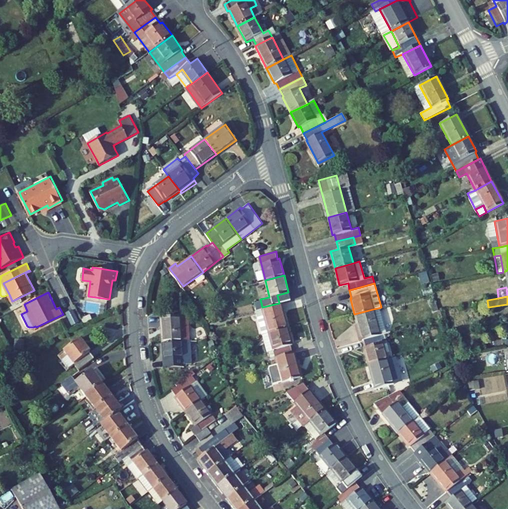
[(287,326),(281,302),(279,303),(262,307),(269,331),(287,326)]
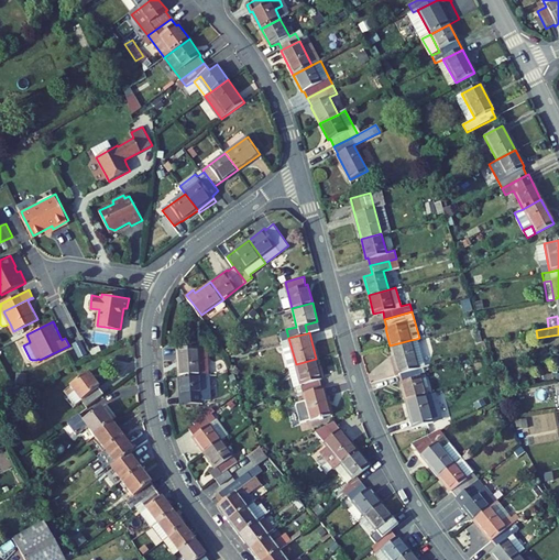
[(288,338),(281,340),(287,366),(288,366),(296,364),(288,338)]
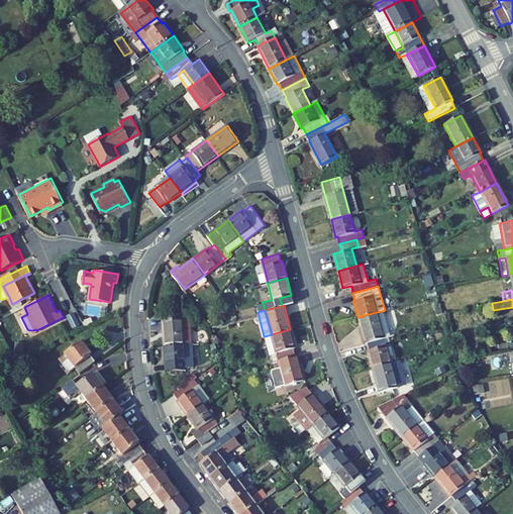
[(389,336),(382,311),(377,312),(383,337),(389,336)]
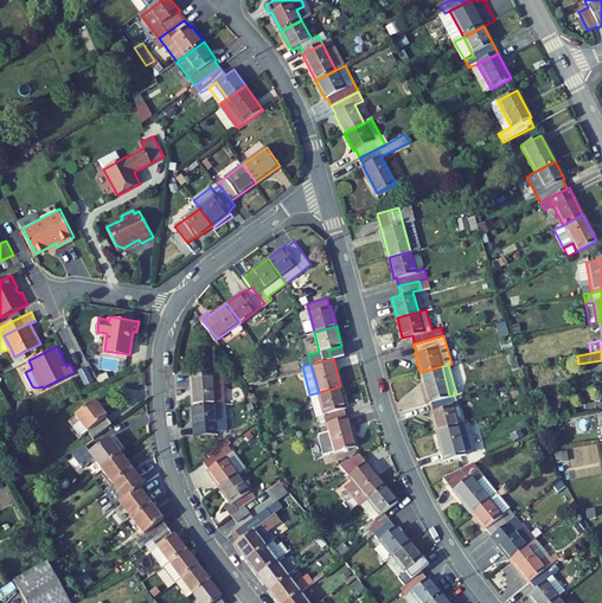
[(420,372),(423,384),(426,392),(421,393),(423,403),(430,402),(449,396),(442,366),(420,372)]
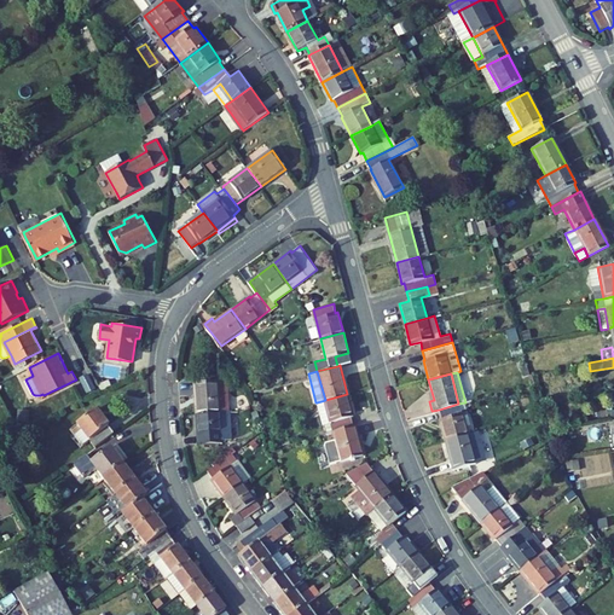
[(220,407),(230,407),(226,377),(195,381),(197,411),(220,407)]
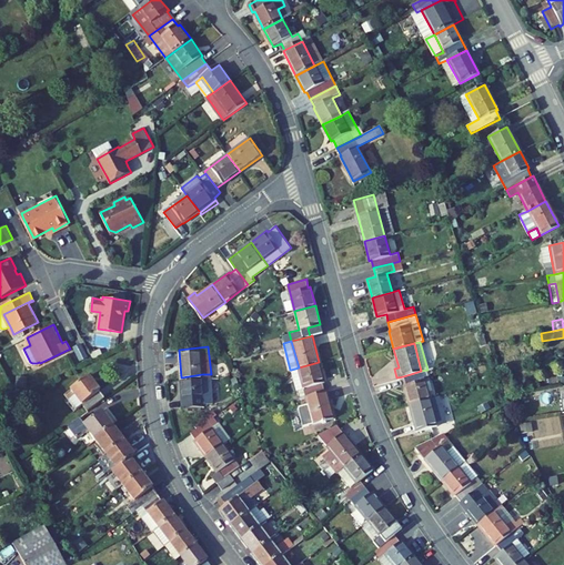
[(324,381),(319,362),(299,367),(291,370),(299,396),(305,394),(324,390),(322,381),(324,381)]
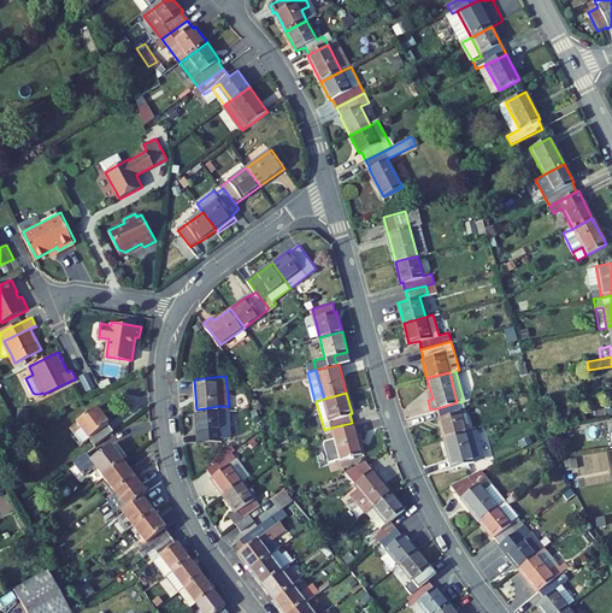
[(442,437),(465,431),(457,402),(437,408),(439,416),(436,416),(442,437)]
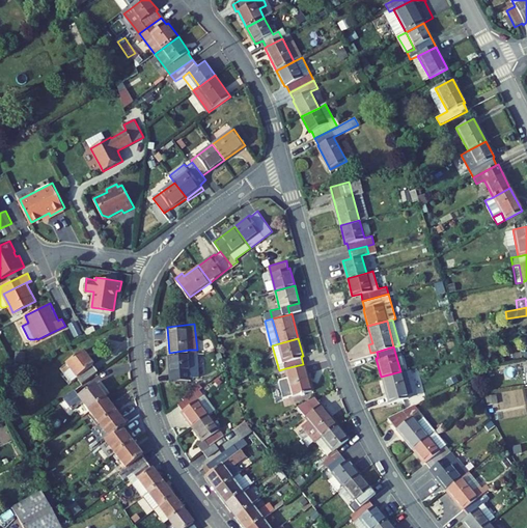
[(83,382),(99,370),(94,365),(94,363),(84,349),(67,360),(83,382)]
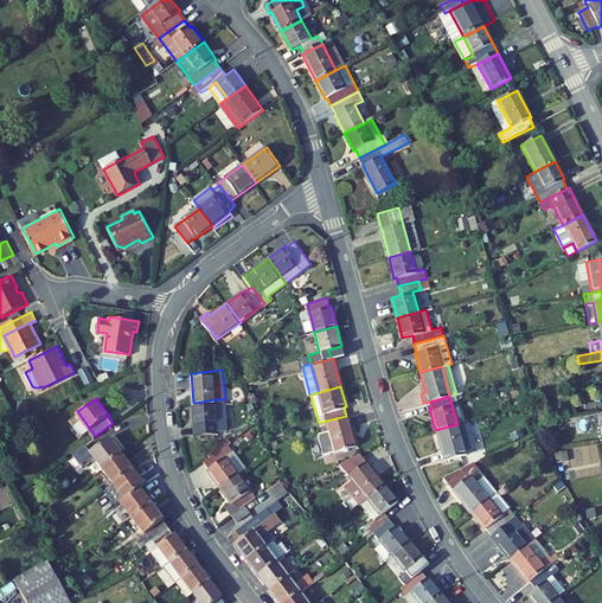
[(216,399),(193,403),(197,424),(199,424),(200,431),(219,428),(216,399)]
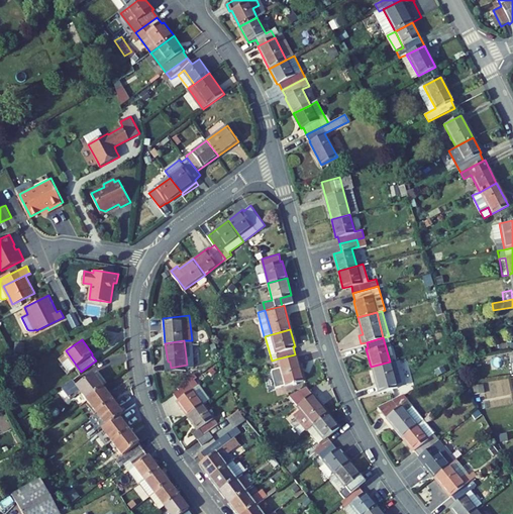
[(295,354),(278,358),(280,366),(272,369),(271,372),(275,387),(303,379),(297,353),(295,354)]
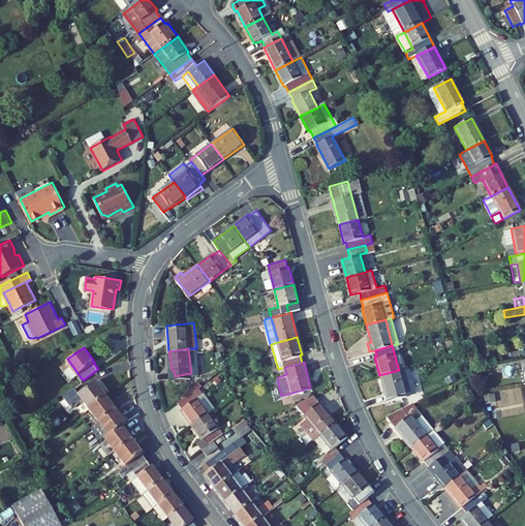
[(399,370),(379,375),(387,400),(405,395),(403,388),(411,385),(406,368),(399,370)]
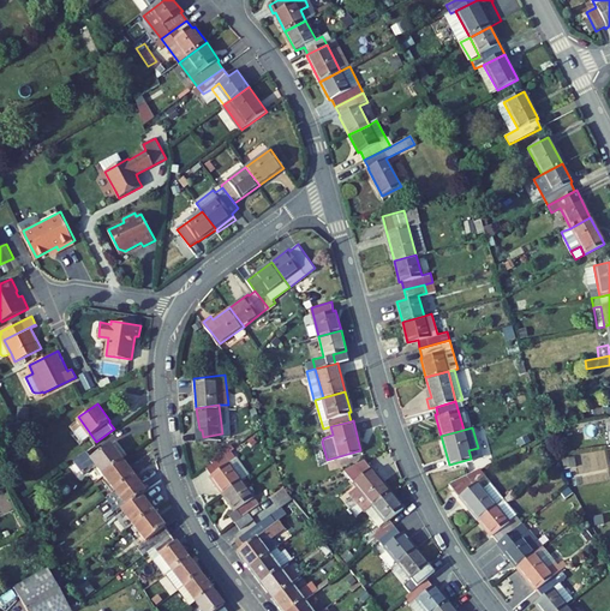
[(97,462),(106,473),(124,459),(112,442),(93,456),(87,448),(73,459),(84,472),(97,462)]
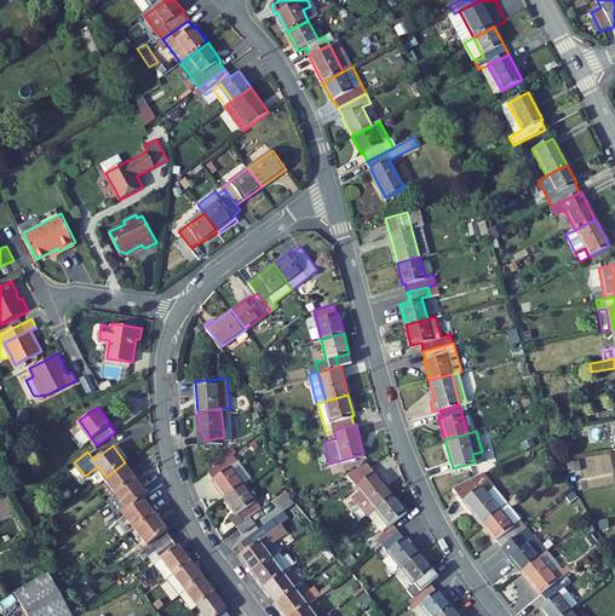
[(222,453),(224,456),(231,452),(235,449),(231,445),(222,453)]
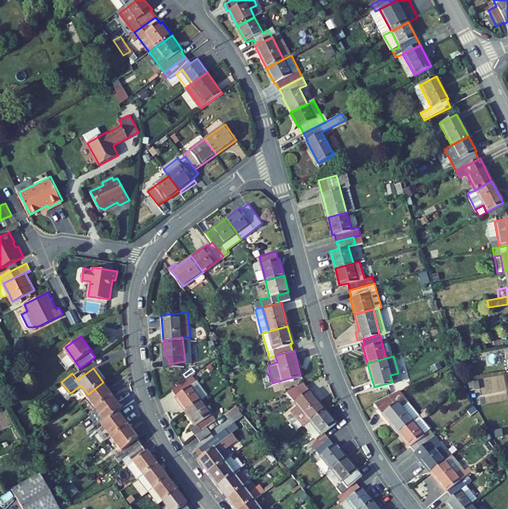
[(191,373),(185,378),(172,388),(176,393),(174,395),(185,408),(200,397),(189,383),(195,379),(191,373)]
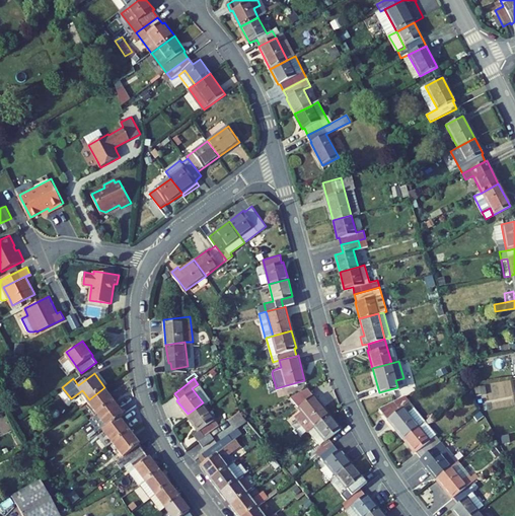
[(406,385),(403,378),(395,380),(397,387),(406,385)]
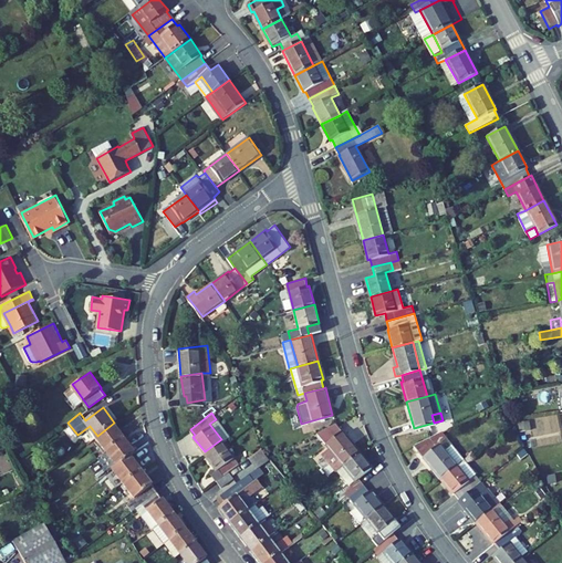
[(513,419),(514,428),(527,426),(526,417),(513,419)]
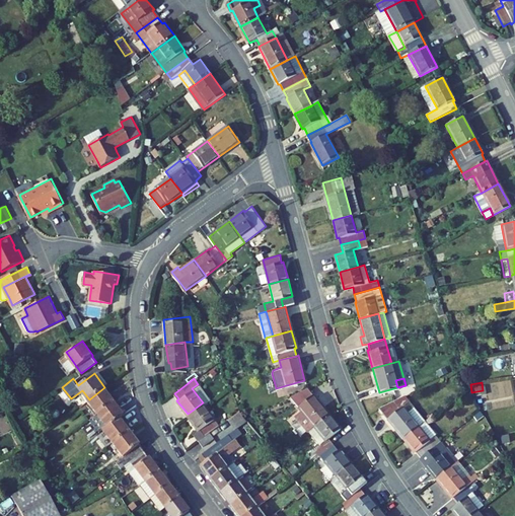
[(192,388),(203,402),(209,397),(198,384),(192,388)]
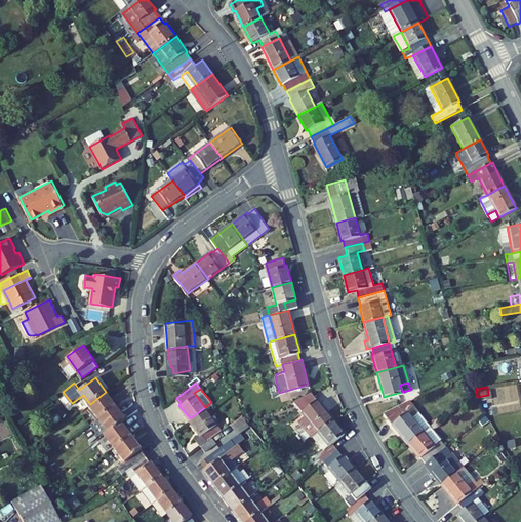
[(311,391),(294,399),(304,412),(298,416),(302,422),(310,433),(312,435),(318,430),(332,418),(311,391)]
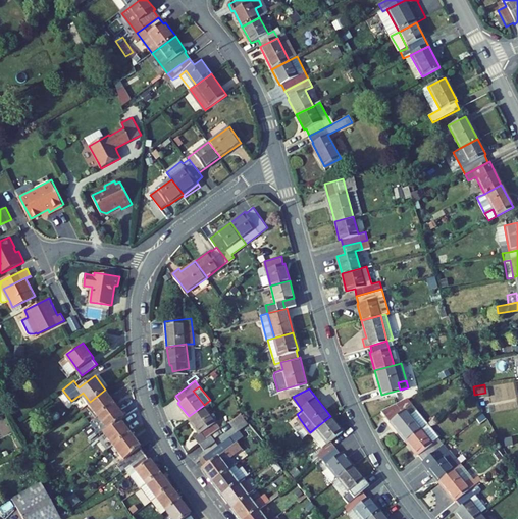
[(115,403),(105,390),(90,402),(99,414),(115,403)]
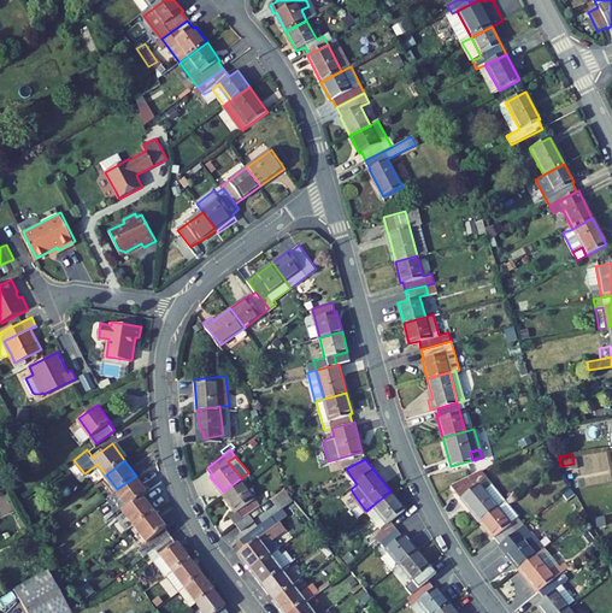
[(481,469),(448,484),(478,520),(504,500),(505,499),(492,483),(483,489),(477,482),(486,475),(481,469)]
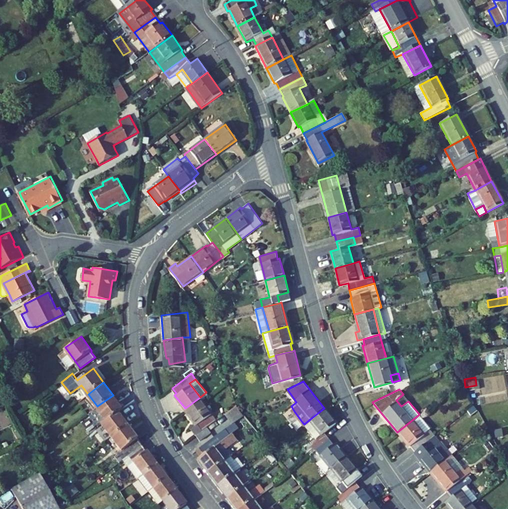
[(123,408),(113,395),(97,406),(107,419),(119,411),(123,408)]
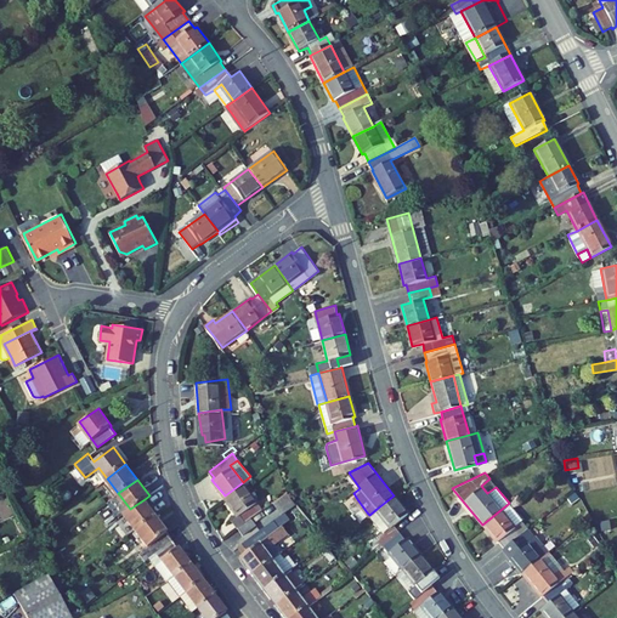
[(262,506),(243,482),(225,495),(238,514),(232,519),(237,526),(250,516),(262,506)]
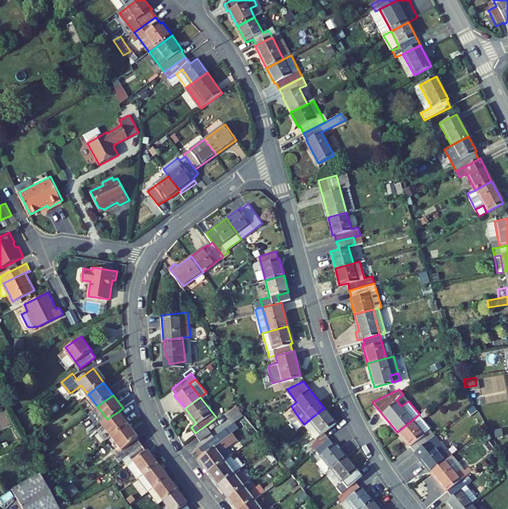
[(242,410),(235,402),(224,411),(232,421),(243,412),(242,410)]
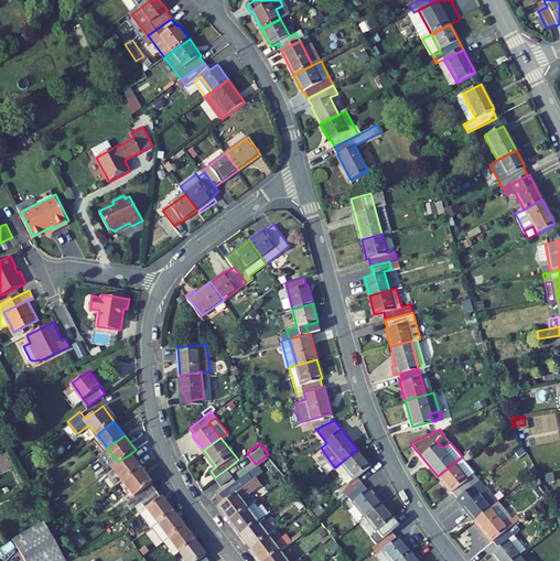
[(370,465),(357,450),(342,462),(354,477),(336,491),(342,498),(347,493),(363,481),(357,474),(370,465)]
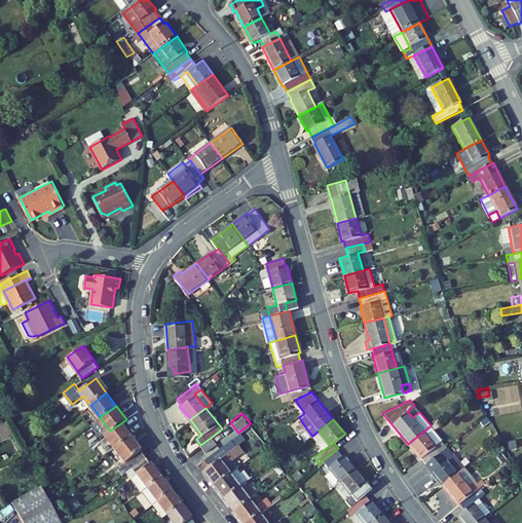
[(106,435),(116,448),(133,436),(122,422),(110,431),(106,435)]
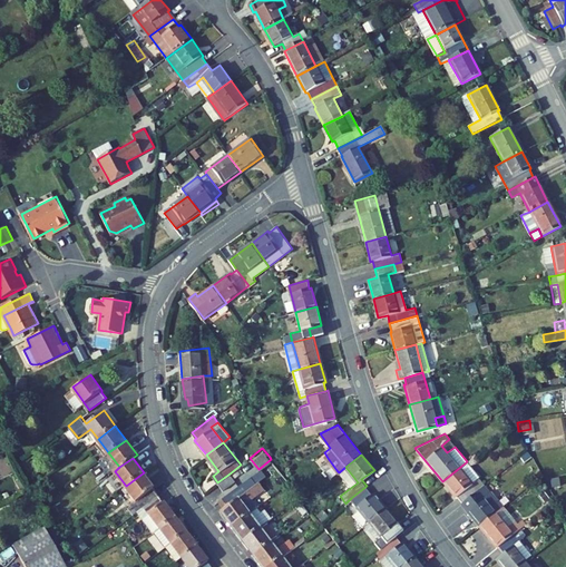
[(337,470),(328,458),(321,463),(330,475),(337,470)]
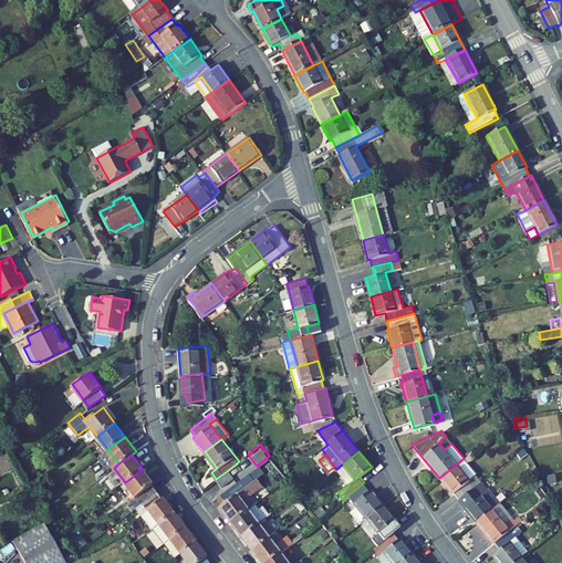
[(462,459),(439,478),(451,492),(453,491),(458,498),(479,480),(462,459)]
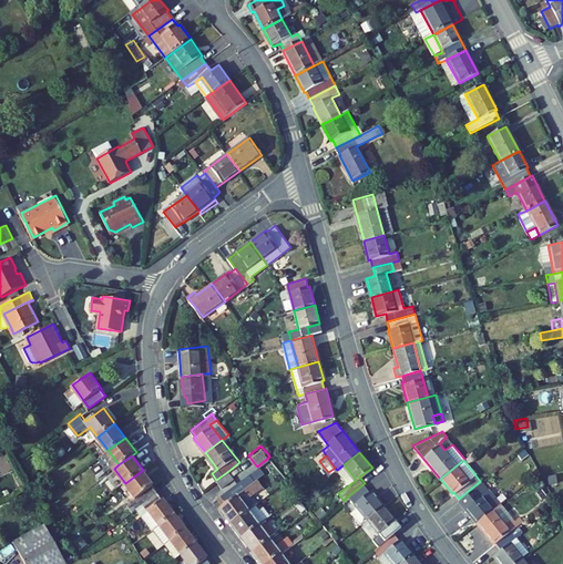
[(143,470),(125,483),(135,498),(129,502),(133,510),(143,502),(159,491),(143,470)]
